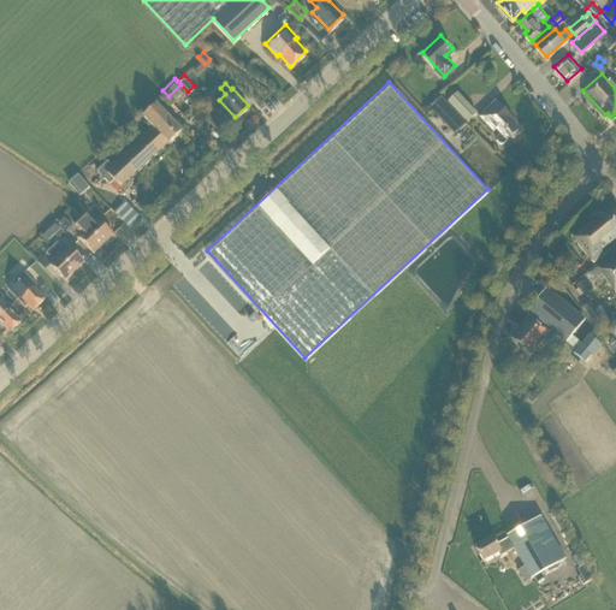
[(477,110),(457,89),(449,96),(468,118),(477,110)]
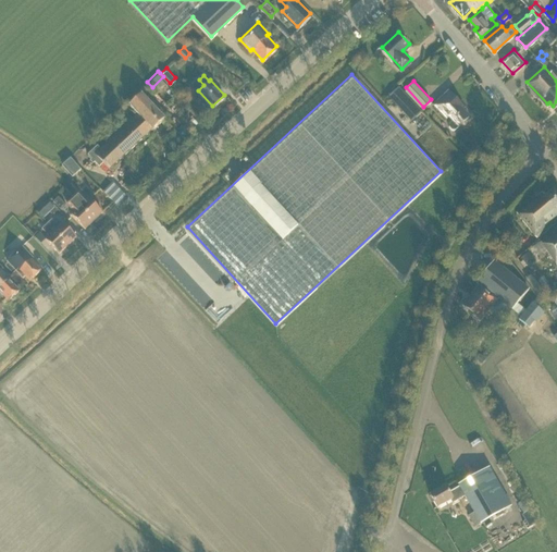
[(394,99),(405,89),(399,83),(388,93),(394,99)]
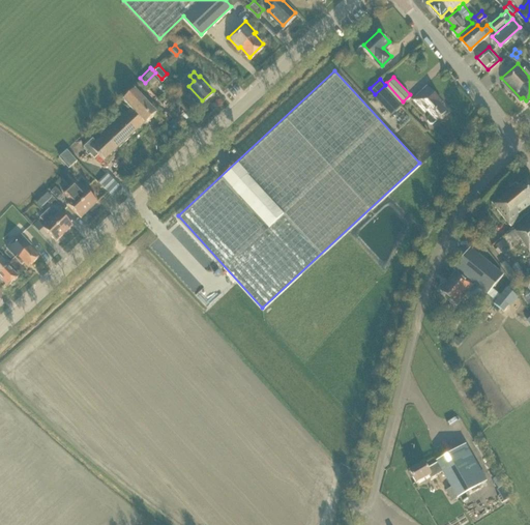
[(427,83),(412,96),(424,110),(427,108),(431,112),(428,115),(428,118),(430,120),(433,120),(436,117),(446,108),(437,98),(439,96),(427,83)]
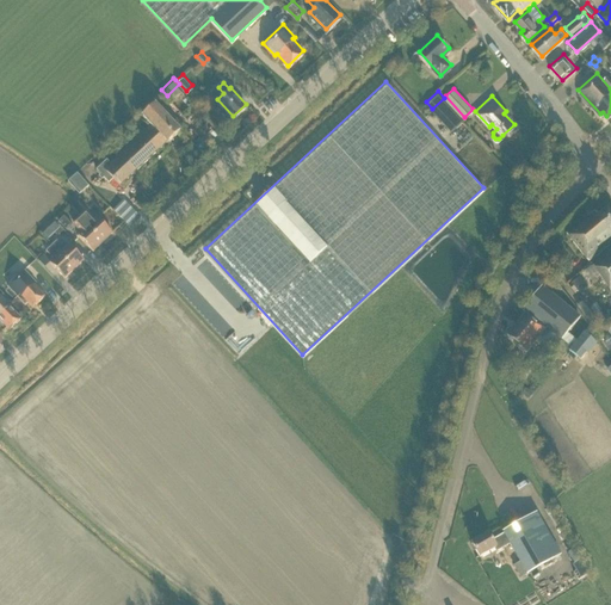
[(167,140),(180,128),(155,102),(143,113),(152,122),(111,160),(107,155),(97,165),(109,178),(112,174),(119,181),(166,139),(167,140)]
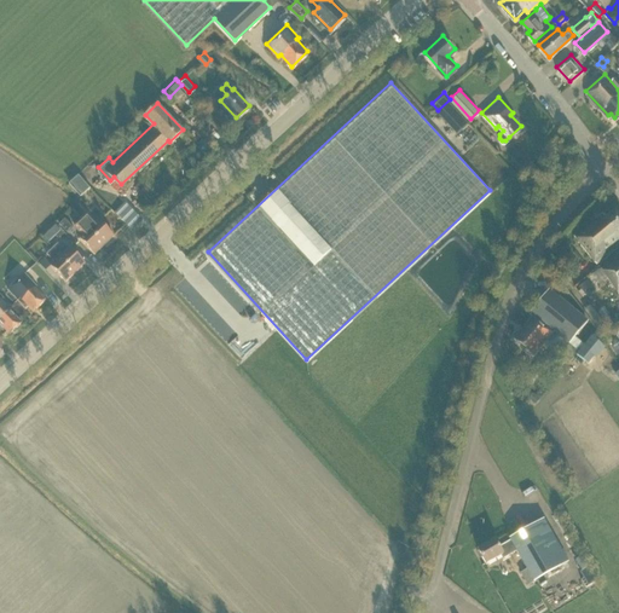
[(87,183),(77,172),(69,179),(70,179),(79,190),(87,183)]
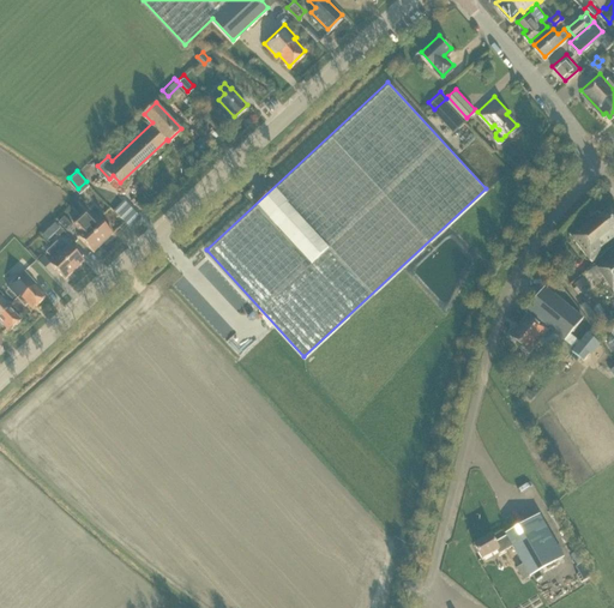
[(597,208),(570,230),(591,258),(613,239),(613,208),(611,203),(601,211),(597,208)]
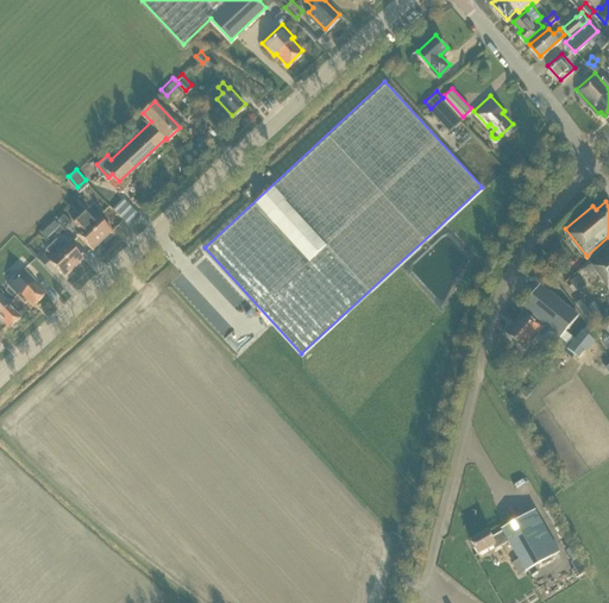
[(86,208),(80,213),(102,237),(112,227),(98,213),(93,217),(86,208)]
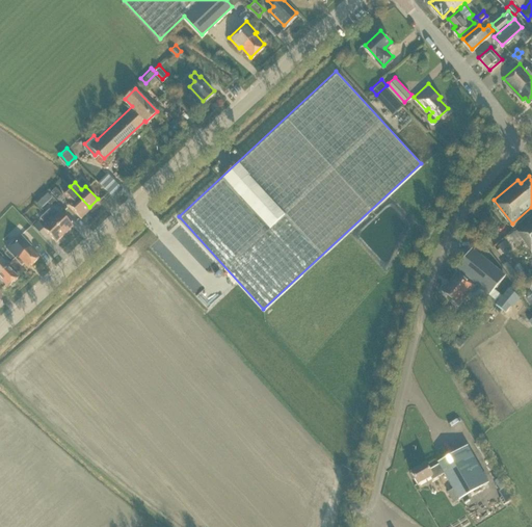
[(89,207),(70,186),(64,191),(72,199),(69,202),(81,215),(89,207)]
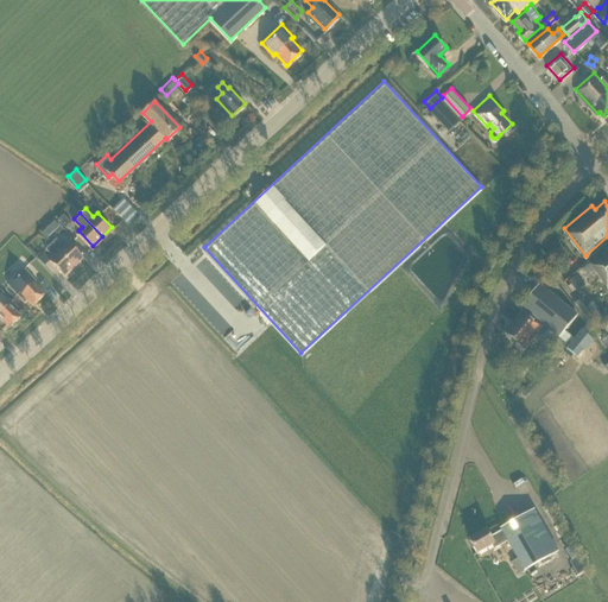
[(63,222),(68,227),(73,222),(68,217),(63,222)]
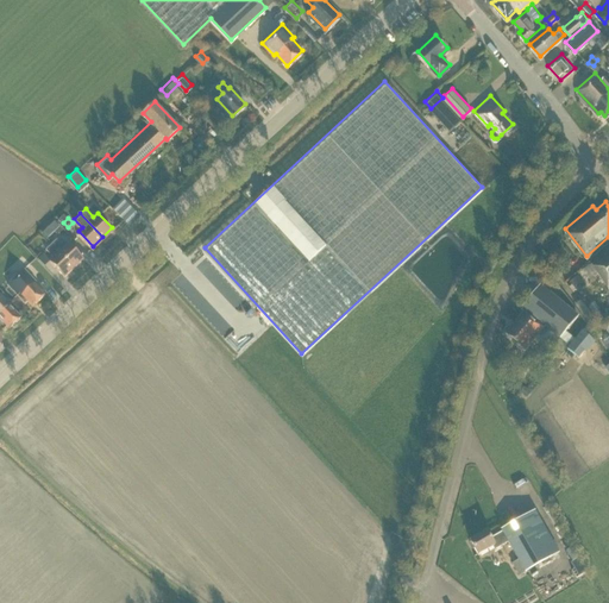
[(48,233),(54,228),(49,223),(43,228),(48,233)]
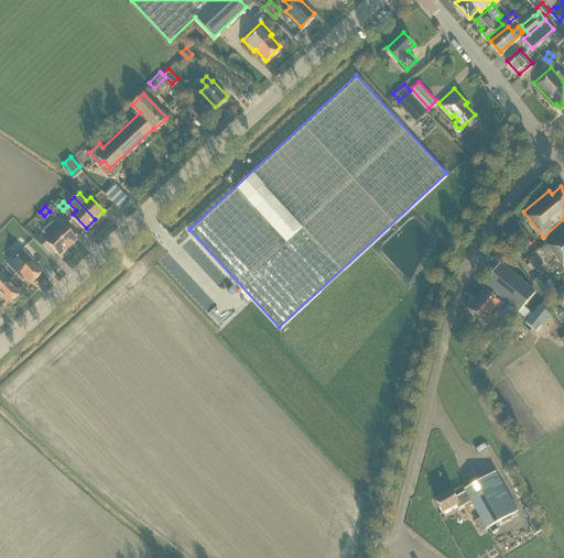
[(53,217),(47,222),(68,244),(77,236),(64,221),(61,225),(53,217)]
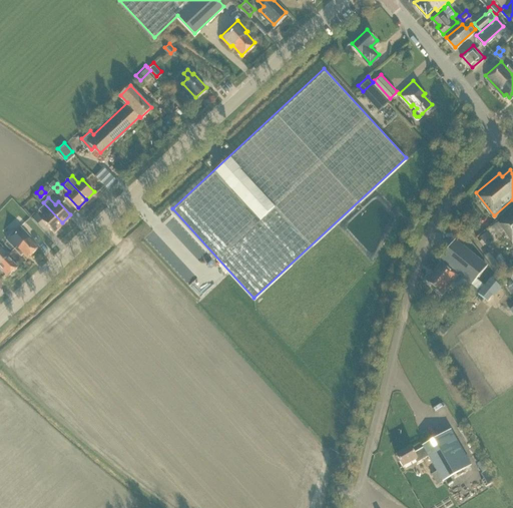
[(62,222),(43,202),(38,207),(45,214),(42,217),(54,230),(62,222)]
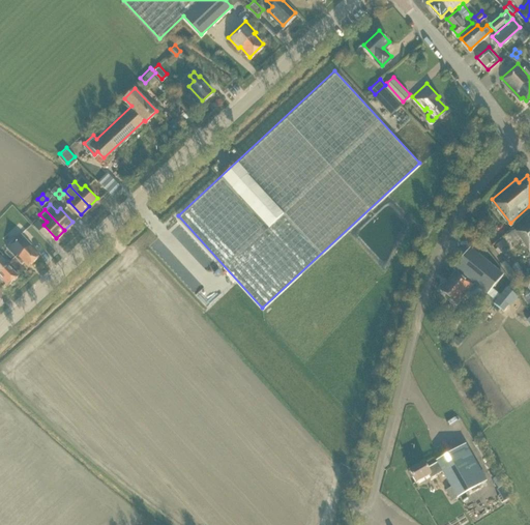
[(40,222),(41,221),(35,214),(29,220),(38,229),(43,225),(40,222)]
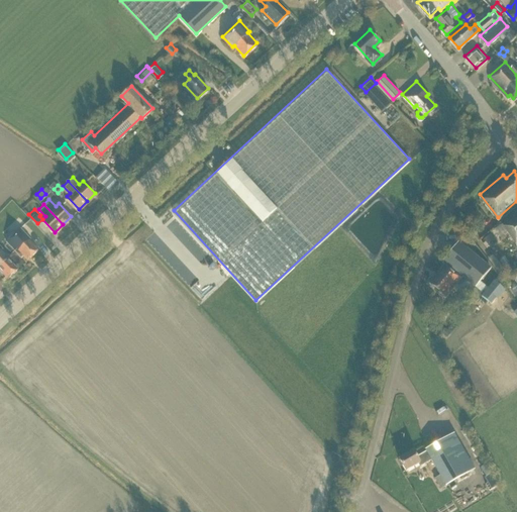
[(516,210),(502,221),(516,242),(516,210)]
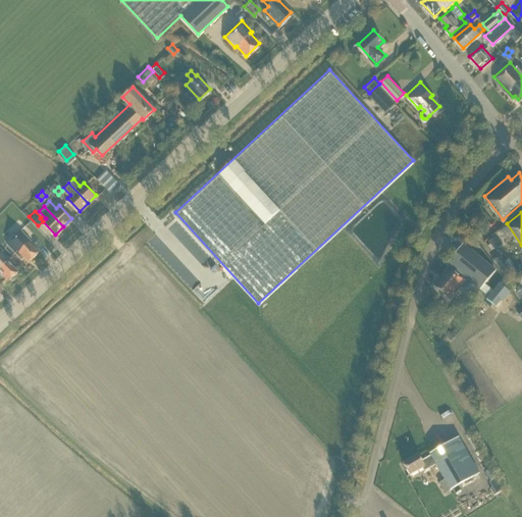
[(23,255),(28,260),(39,250),(30,240),(31,239),(20,227),(6,241),(21,257),(23,255)]
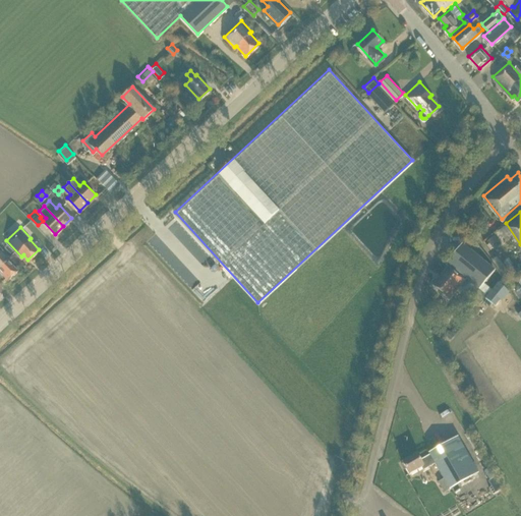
[(491,243),(499,237),(494,232),(486,238),(491,243)]
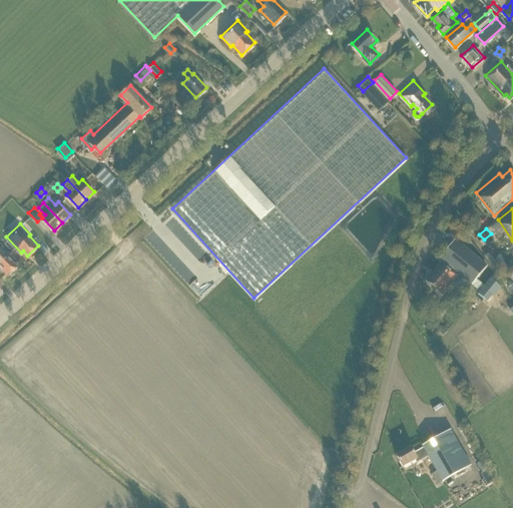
[(453,279),(464,288),(465,287),(466,287),(467,287),(487,264),(455,237),(439,258),(441,260),(425,279),(442,292),(453,279)]
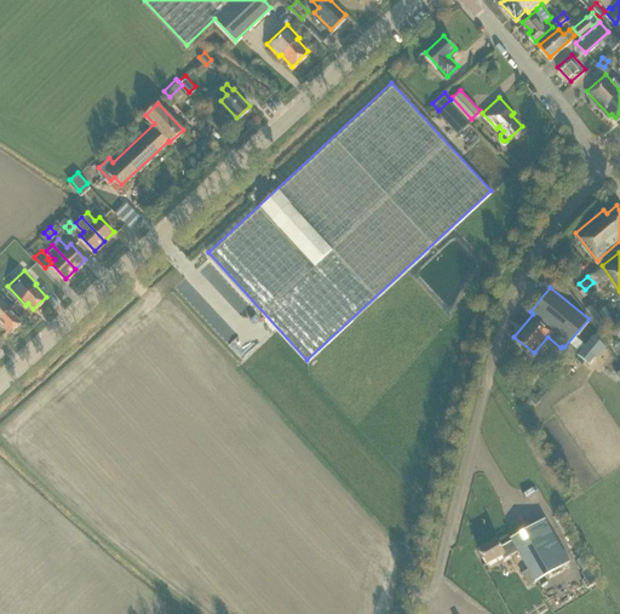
[(5,326),(10,331),(22,320),(10,308),(12,305),(1,294),(0,294),(0,323),(3,327),(5,326)]
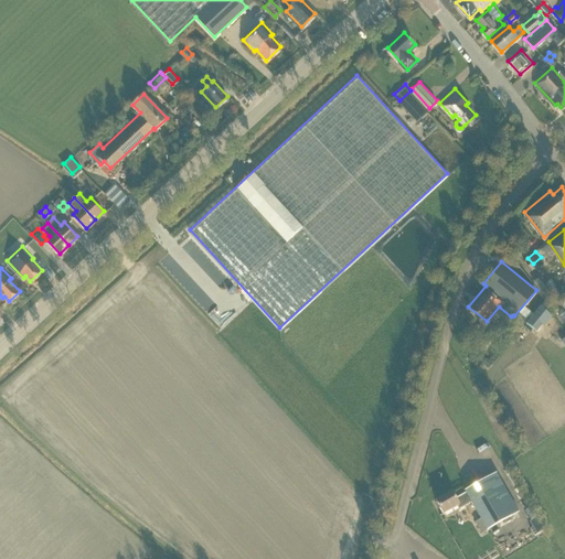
[(525,320),(536,328),(542,321),(550,310),(539,302),(525,320)]
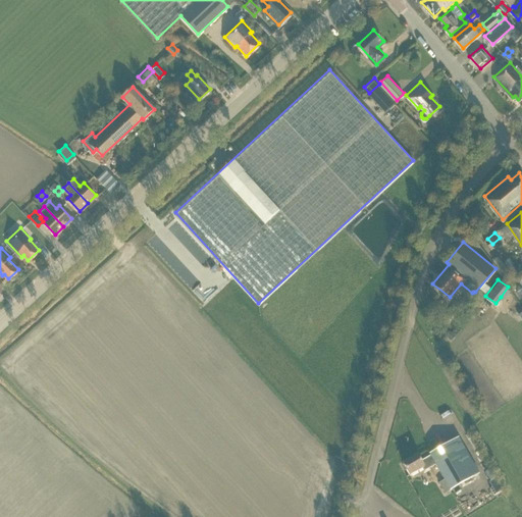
[(451,338),(455,333),(450,328),(446,332),(451,338)]
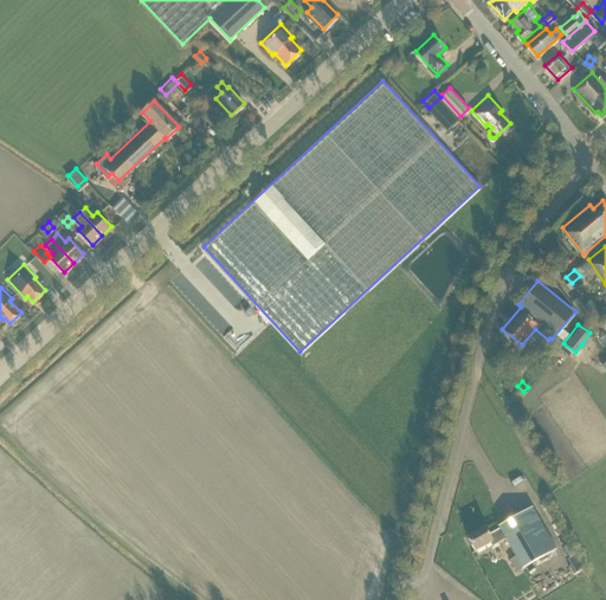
[(484,526),(468,535),(476,548),(490,540),(492,542),(505,535),(523,565),(555,547),(530,505),(498,523),(500,526),(488,531),(484,526)]
